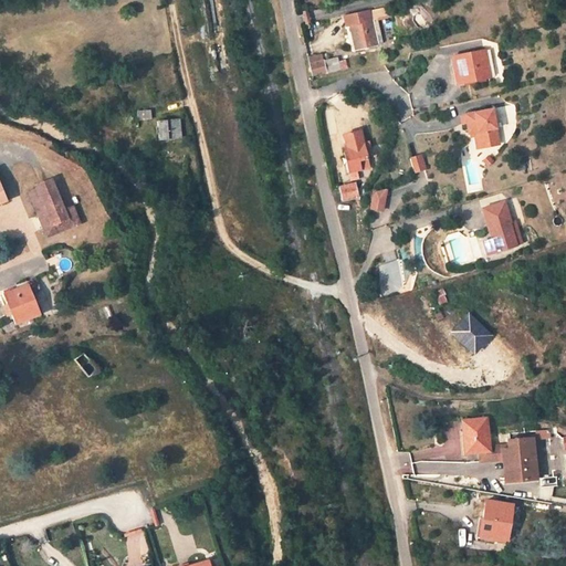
[(379,44),(376,20),(350,24),(353,40),(358,39),(360,48),(379,44)]
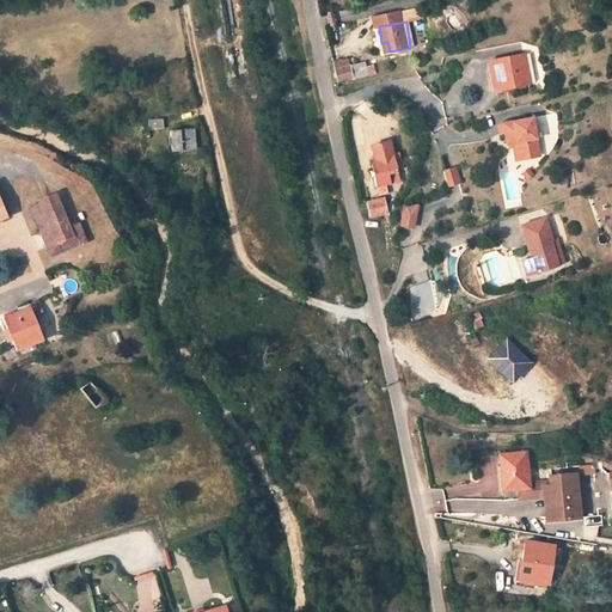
[(494,74),(499,73),(503,90),(531,84),(524,55),(490,61),(494,74)]
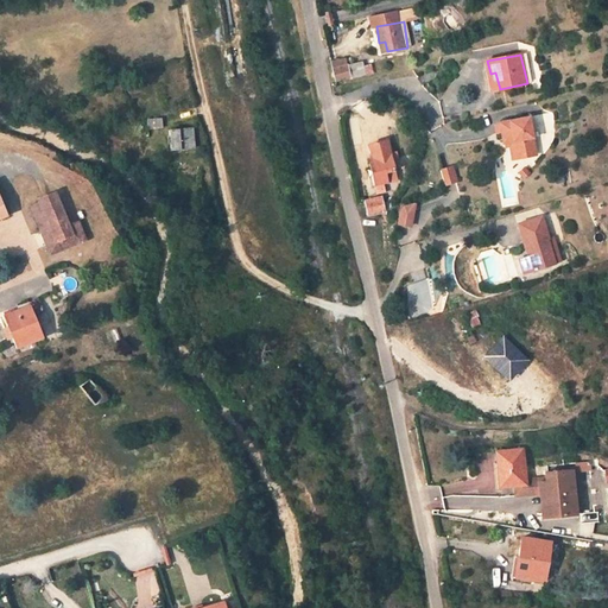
[(362,67),(361,61),(333,67),(335,77),(346,75),(347,80),(372,75),(369,65),(362,67)]
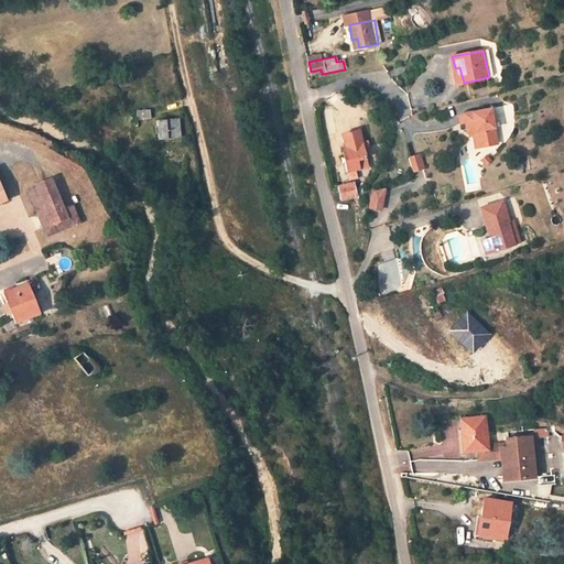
[(464,83),(459,67),(455,68),(449,69),(453,85),(464,83)]
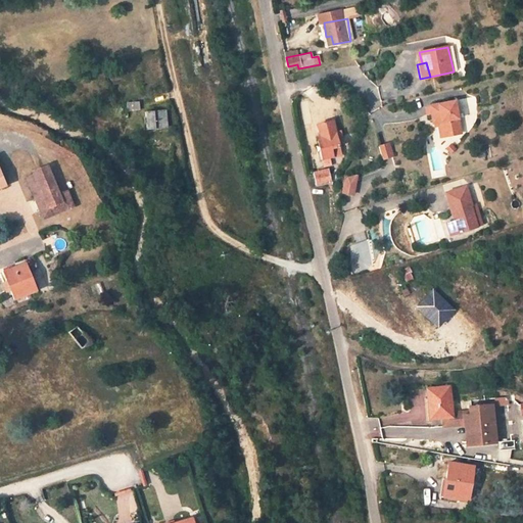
[(459,133),(452,101),(427,106),(431,124),(439,122),(442,137),(459,133)]
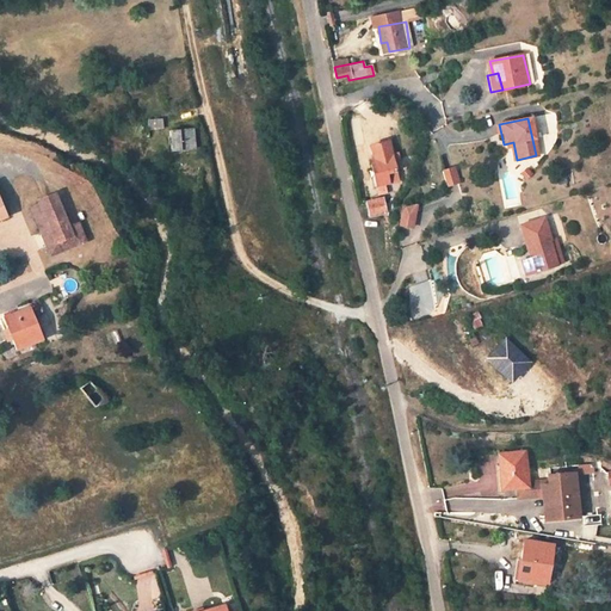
[(136,123),(137,135),(153,135),(152,123),(136,123)]
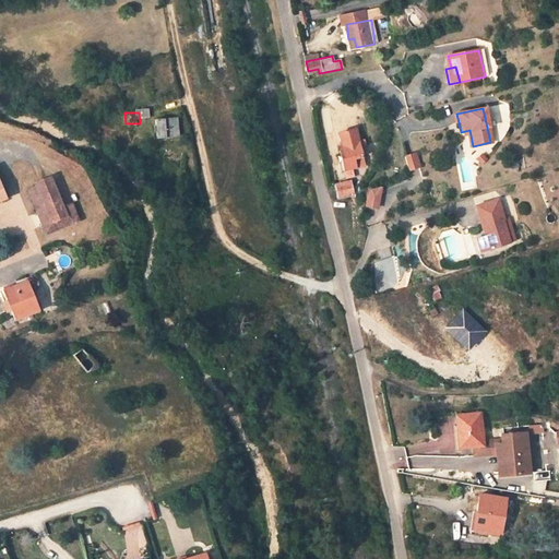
[(340,144),(335,145),(343,179),(353,176),(351,168),(361,165),(357,144),(364,142),(361,137),(356,138),(353,126),(335,130),(340,144)]
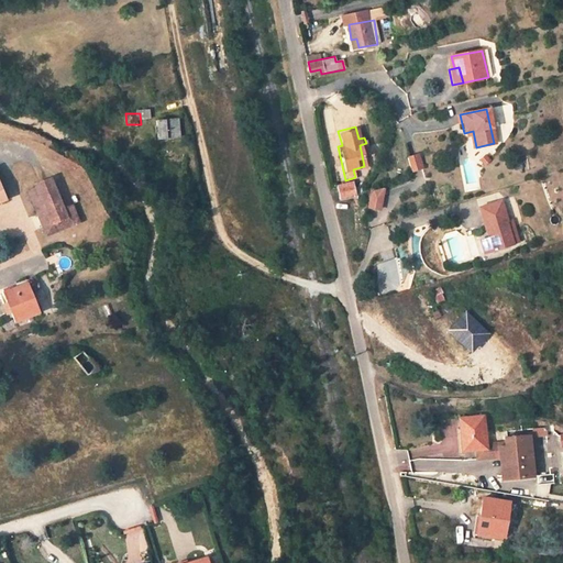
[(153,144),(168,145),(168,130),(153,130),(153,144)]
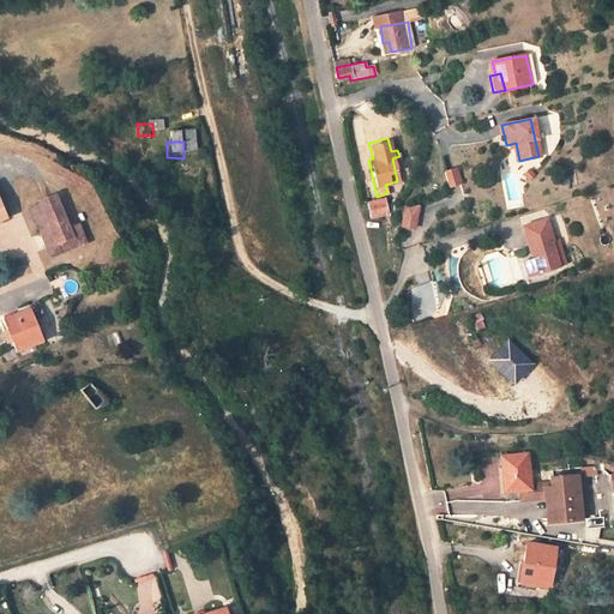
[(445,172),(450,188),(461,185),(456,168),(445,172)]
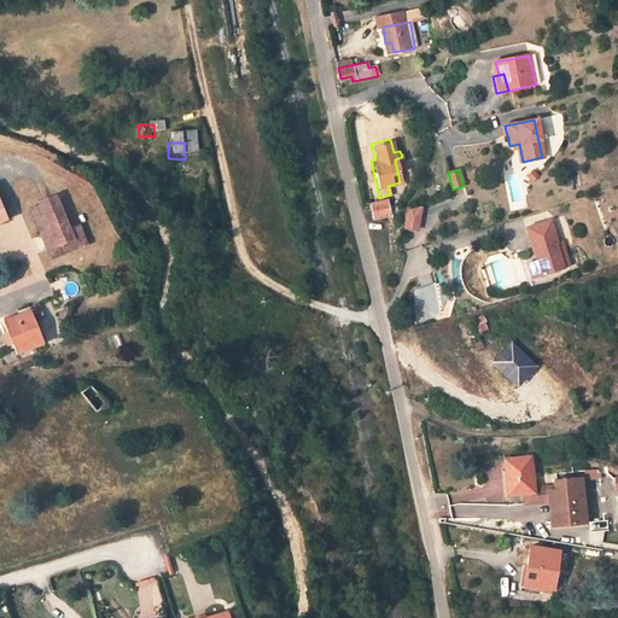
[(561,186),(571,187),(572,175),(563,174),(561,186)]
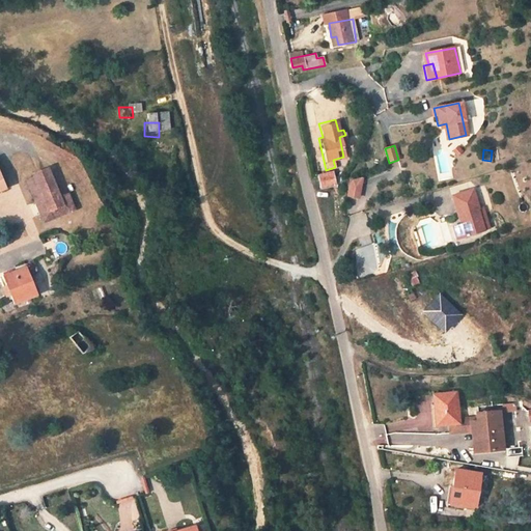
[(34,176),(27,179),(45,221),(74,210),(67,194),(59,197),(48,168),(33,173),(34,176)]
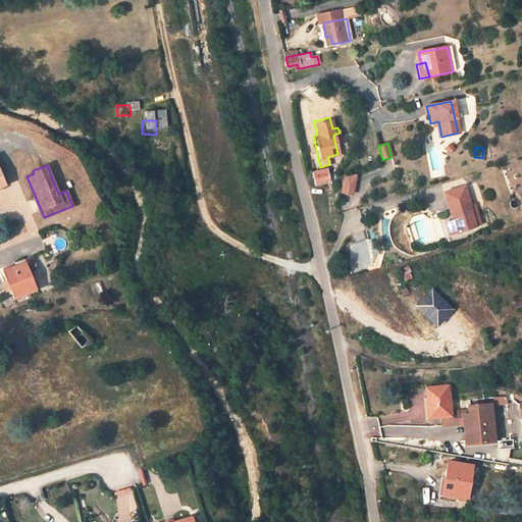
[(328,181),(325,169),(311,172),(315,186),(328,181)]
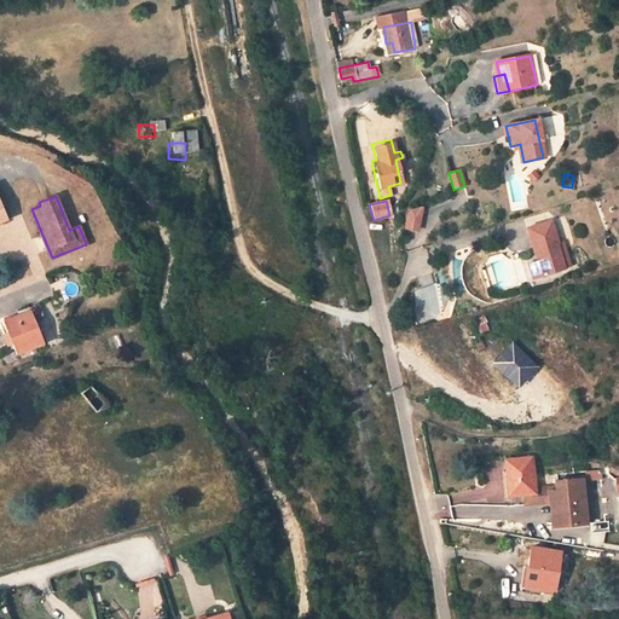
[(400,230),(416,232),(421,210),(405,207),(400,230)]
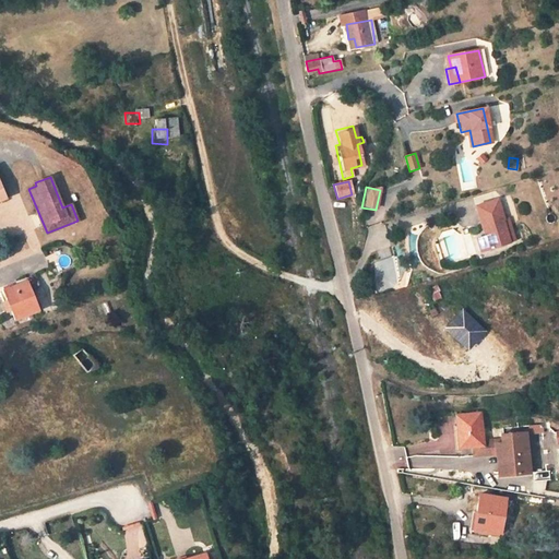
[(487,235),(483,236),(486,250),(511,242),(507,229),(511,228),(509,218),(504,219),(498,199),(476,205),(483,227),(485,226),(487,235)]
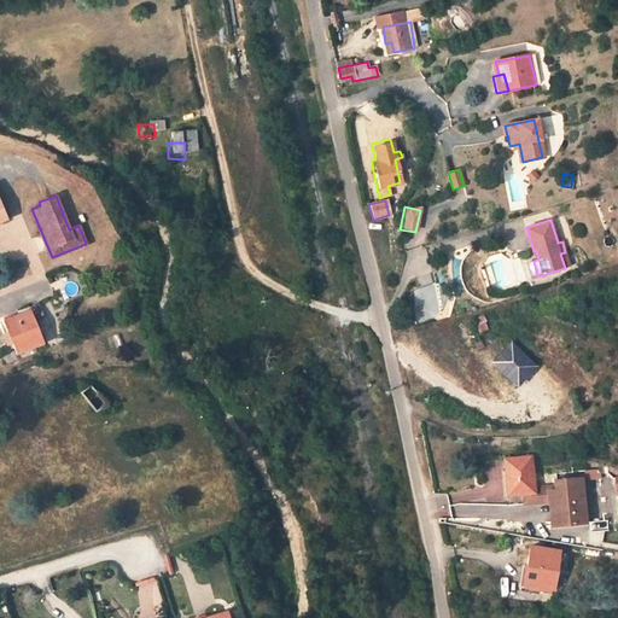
[(565,268),(570,267),(565,252),(560,254),(565,268)]
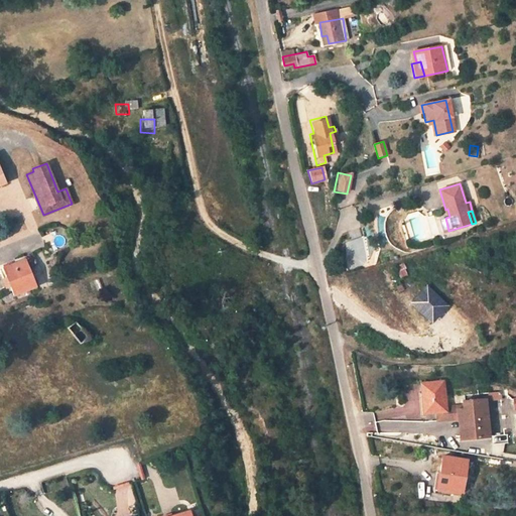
[(399,222),(404,242),(439,234),(435,216),(426,218),(425,216),(399,222)]
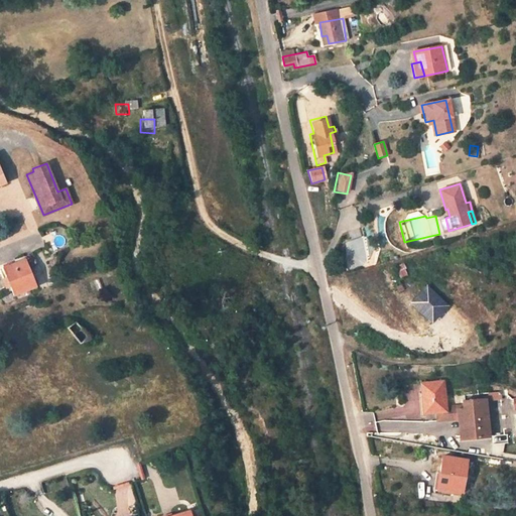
[(445,218),(439,220),(443,232),(448,231),(445,218)]
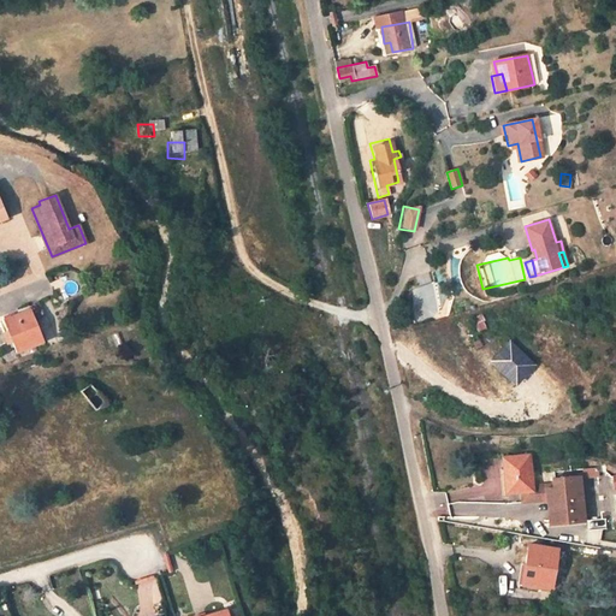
[(29,308),(4,319),(18,351),(43,341),(29,308)]
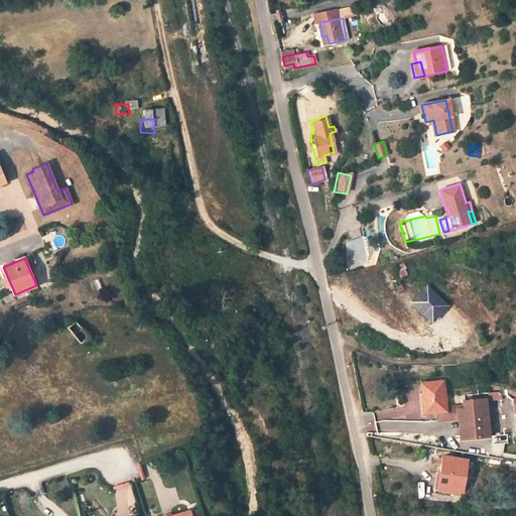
[(395,271),(399,279),(406,276),(403,268),(395,271)]
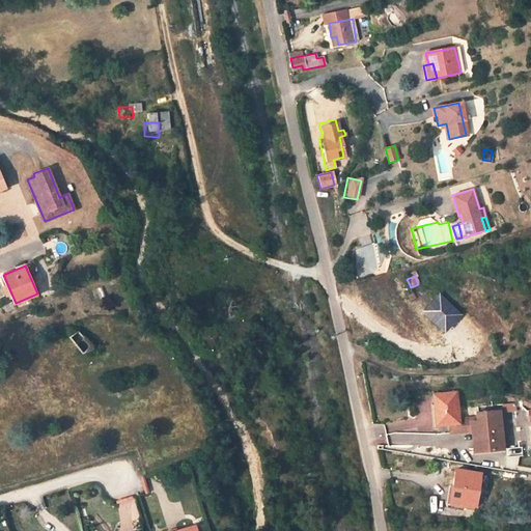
[(438,295),(424,310),(445,331),(457,315),(438,295)]
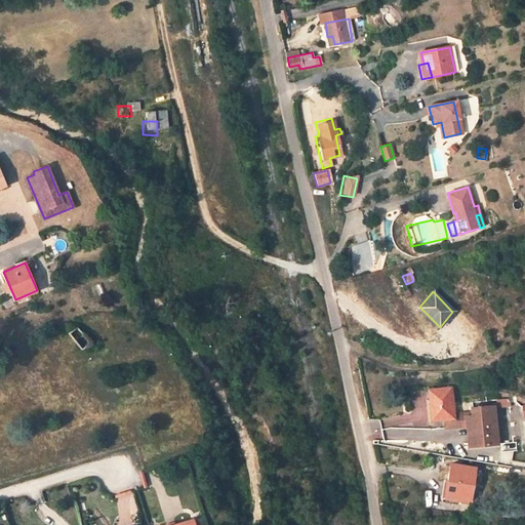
[(67,333),(76,349),(84,345),(74,329),(67,333)]
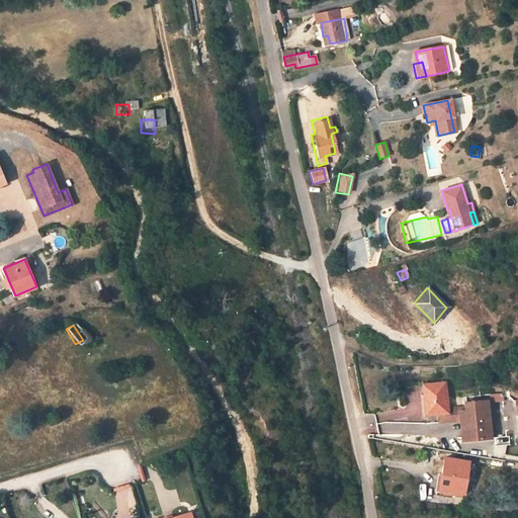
[(445,383),(423,385),(425,404),(426,404),(426,414),(437,413),(438,424),(456,422),(457,441),(491,438),(488,401),(464,403),(465,408),(447,409),(445,383)]
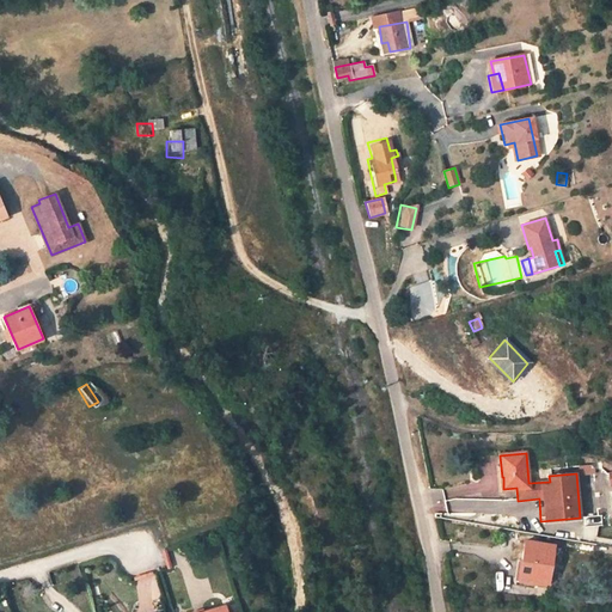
[(595,473),(595,465),(579,466),(580,475),(595,473)]
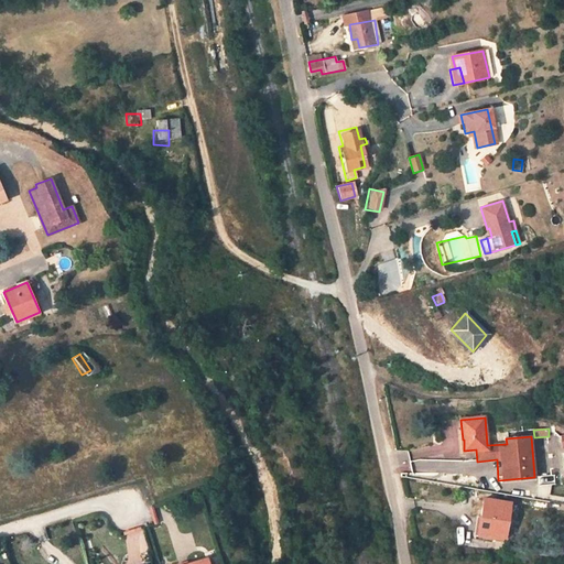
[(550,498),(550,485),(538,485),(538,498),(550,498)]
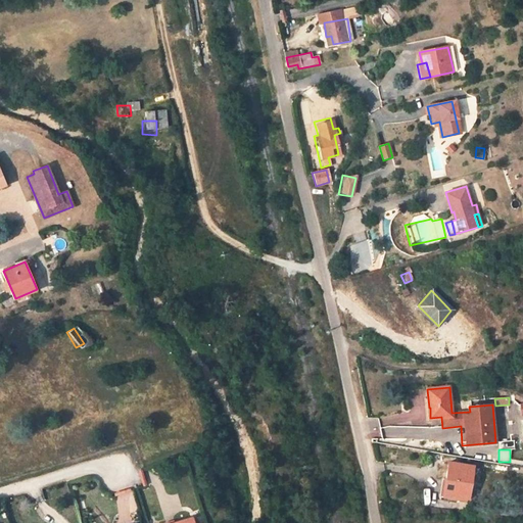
[(468,500),(473,466),(448,462),(445,479),(443,496),(468,500)]
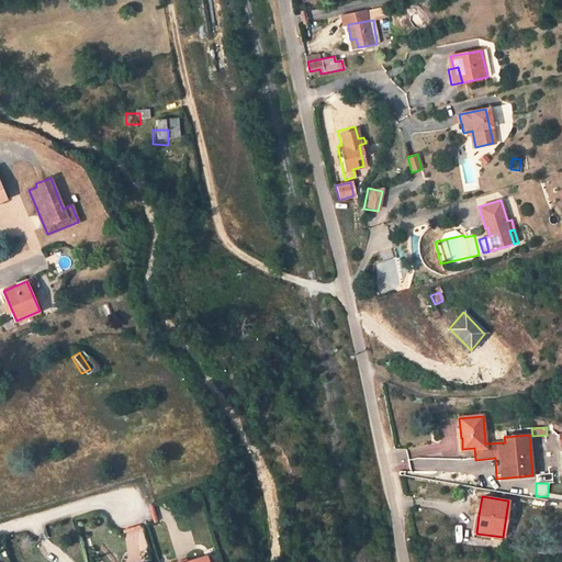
[(548,508),(561,510),(561,502),(549,501),(548,508)]
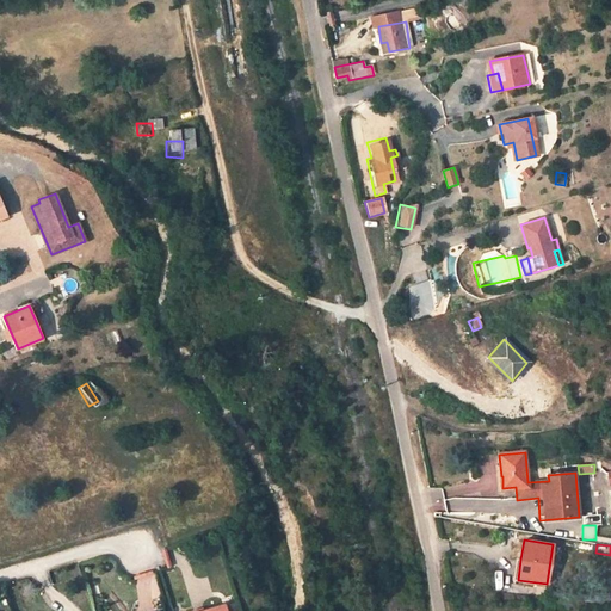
[(610,574),(603,574),(599,602),(610,603),(610,574)]
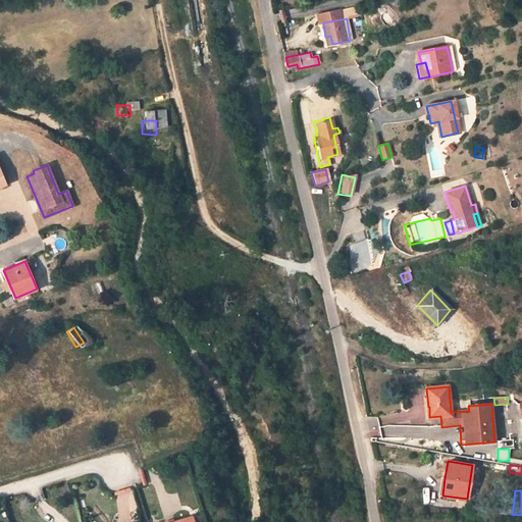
[(133,492),(115,496),(119,521),(125,521),(138,520),(133,492)]
